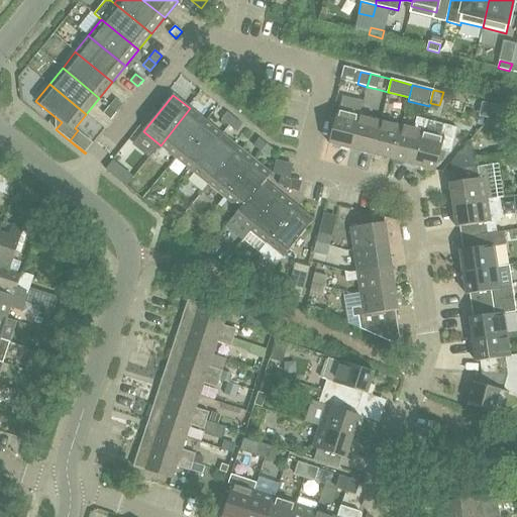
[(116,99),(110,106),(117,112),(123,105),(116,99)]
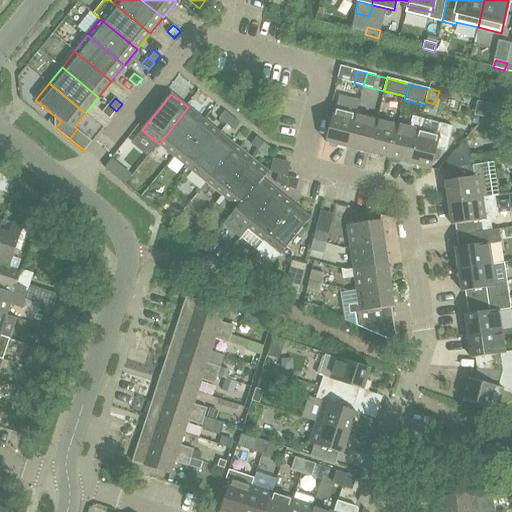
[(110,118),(116,111),(109,105),(103,112),(110,118)]
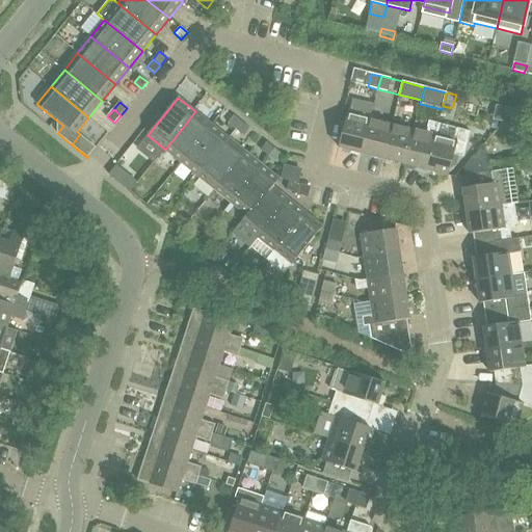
[(165,150),(182,163),(212,125),(195,111),(165,150)]
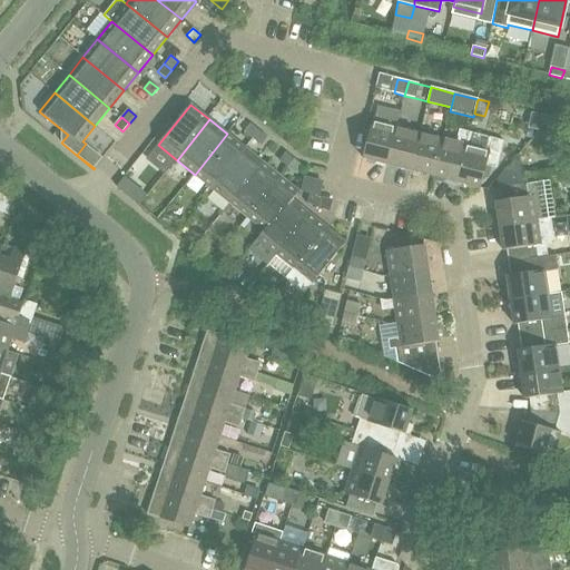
[(386,165),(396,127),(373,121),(363,158),(386,165)]
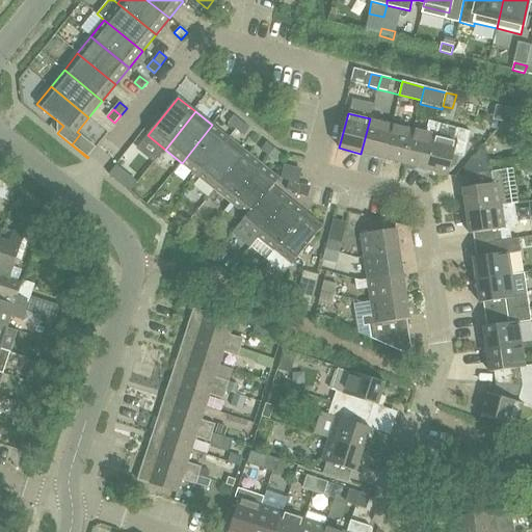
[(242,122),(234,115),(228,123),(236,130),(242,122)]
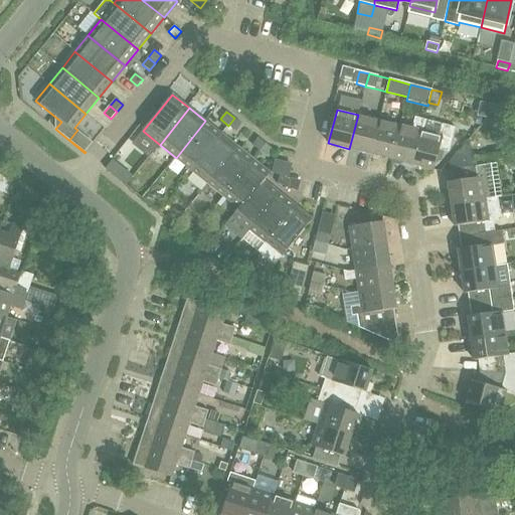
[(379,121),(358,115),(349,149),(370,154),(379,121)]
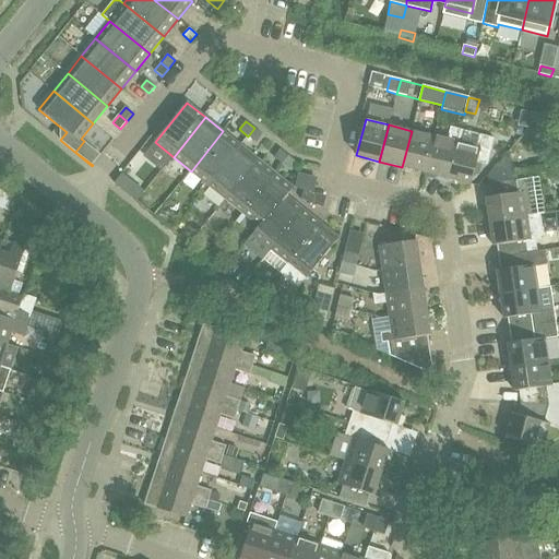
[(262,134),(254,128),(248,137),(256,142),(262,134)]
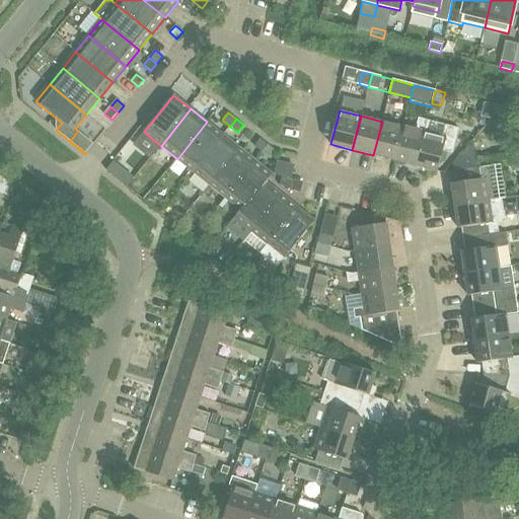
[(416,130),(403,127),(394,160),(416,166),(425,132),(428,121),(422,119),(419,121),(416,130)]
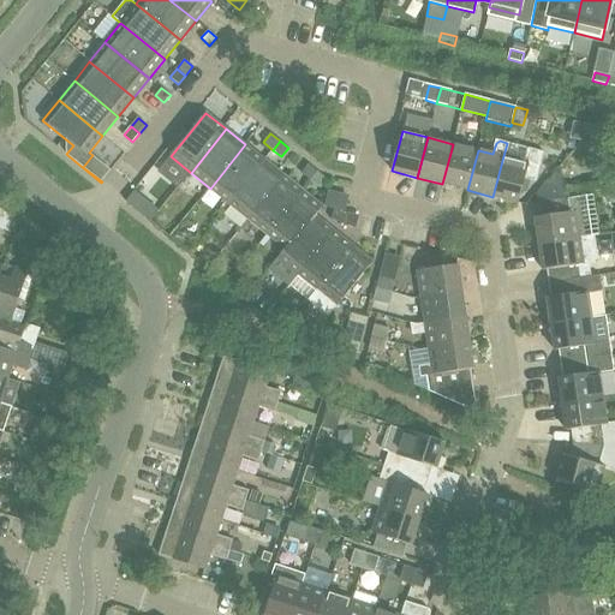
[(507,143),(503,156),(493,197),(519,203),(525,177),(537,180),(544,153),(507,143)]
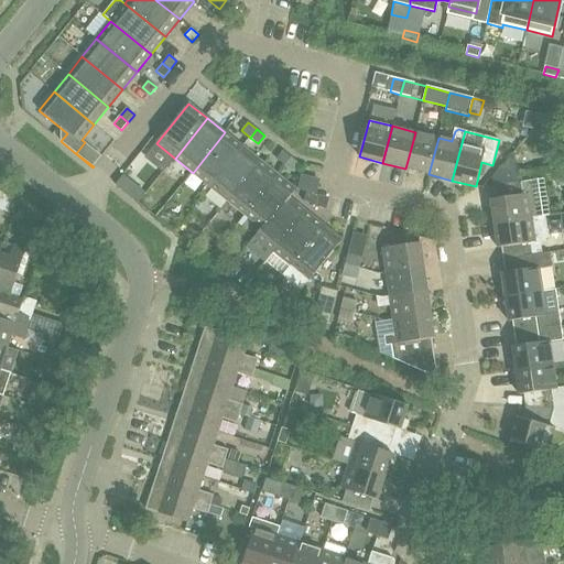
[(242,147),(225,132),(193,173),(209,187),(242,147)]
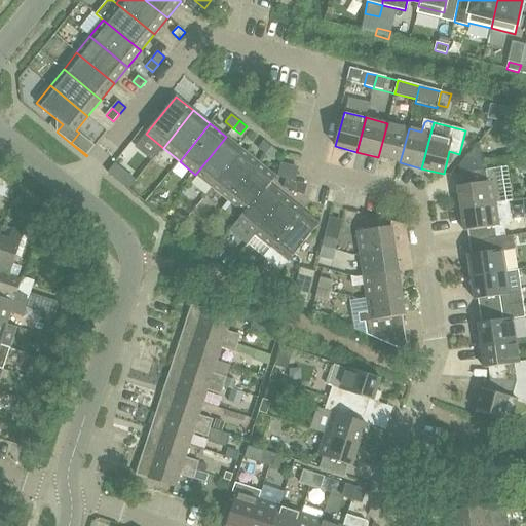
[(400,162),(409,128),(387,123),(378,157),(400,162)]
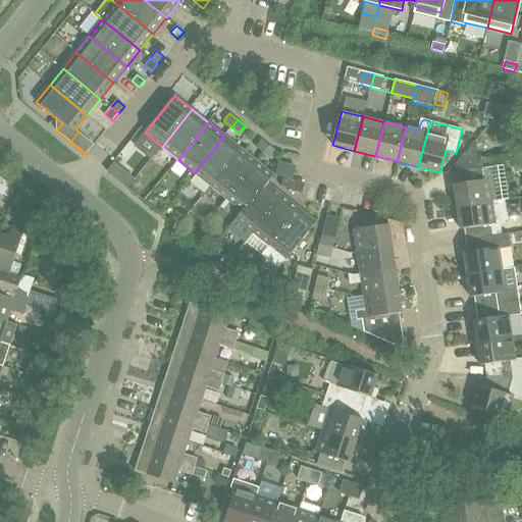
[(224,136),(194,173),(210,187),(241,149),(224,136)]
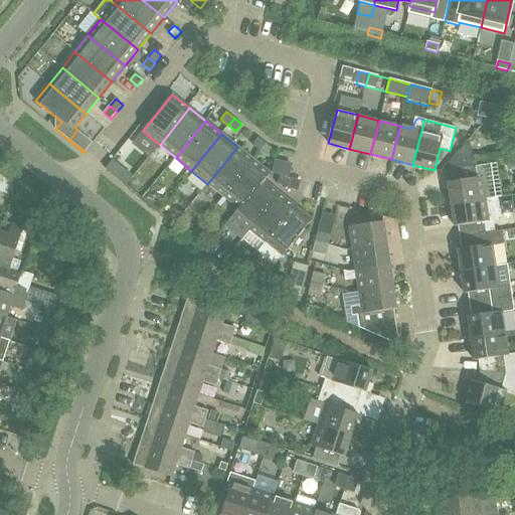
[(266,144),(259,138),(251,145),(260,151),(266,144)]
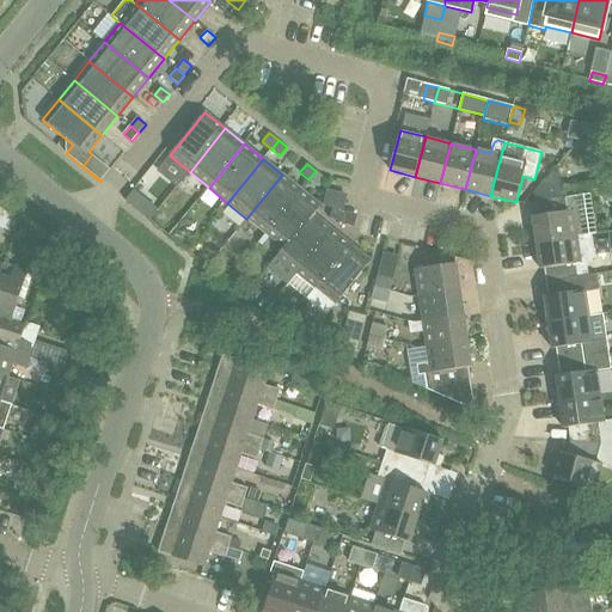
[(323,177),(316,171),(308,179),(317,187),(325,177),(323,177)]
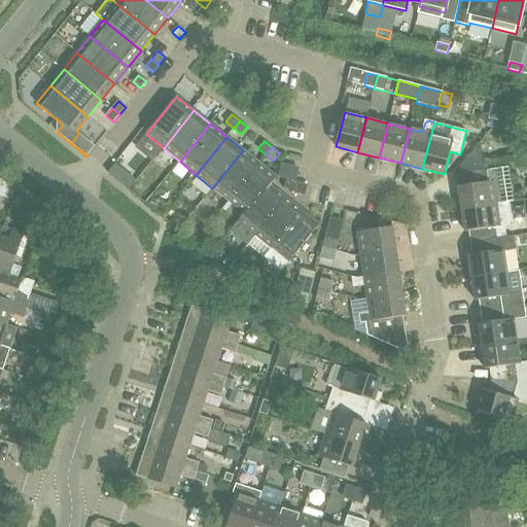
[(212,188),(229,201),(259,164),(243,150),(212,188)]
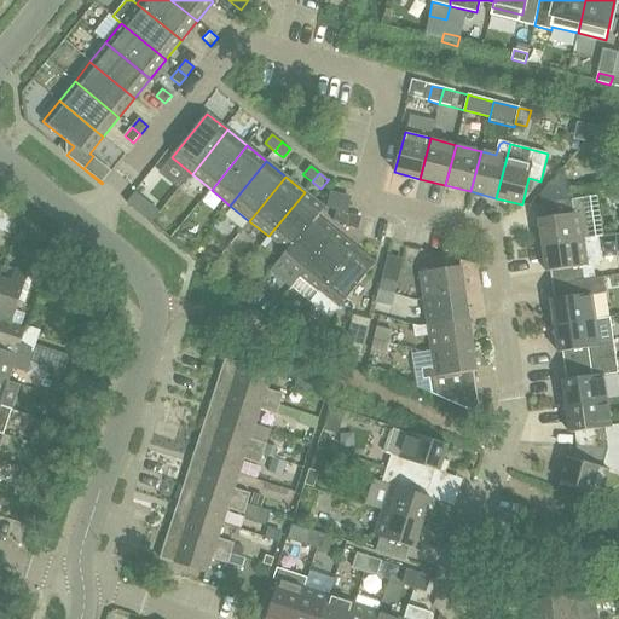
[(128,200),(126,202),(143,215),(152,204),(134,191),(128,200)]
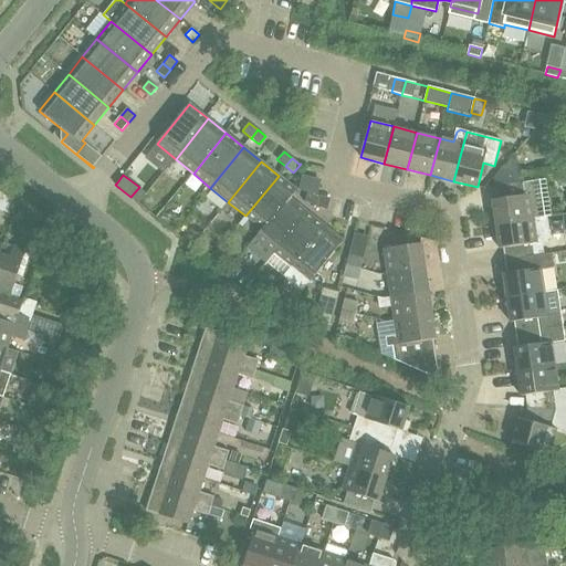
[(296,190),(279,176),(245,216),(262,230),(263,230),(296,190)]
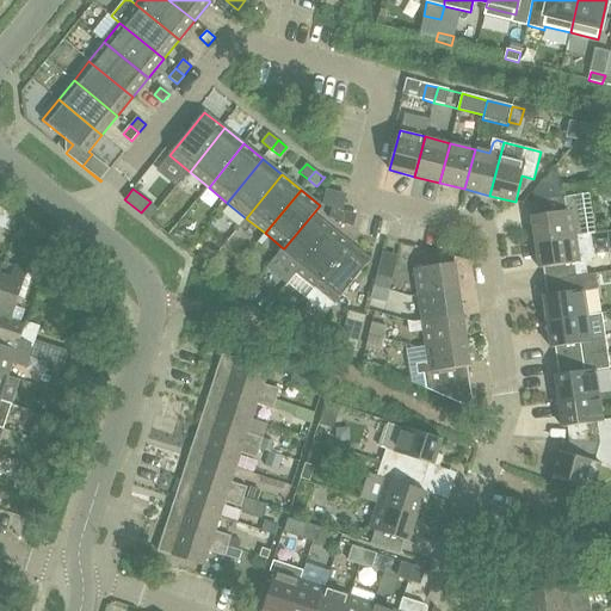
[(531,216),(536,242),(575,236),(591,234),(596,234),(588,193),(535,202),(536,215),(531,216)]
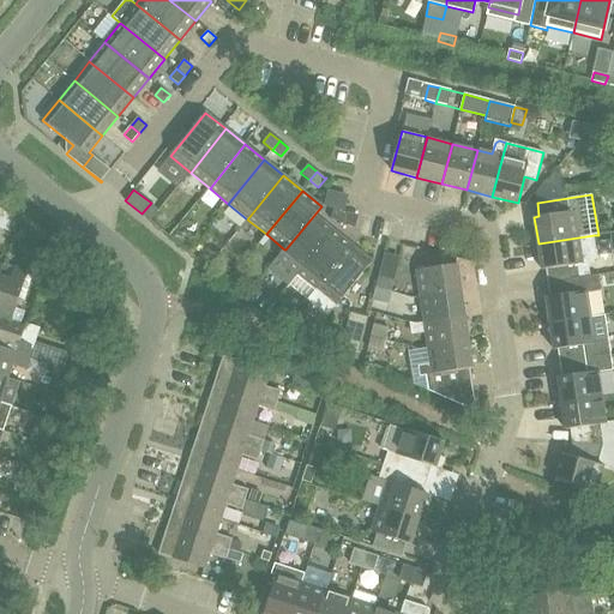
[(298,275),(333,230),(315,216),(323,206),(321,206),(286,250),(284,250),(277,258),(298,275)]
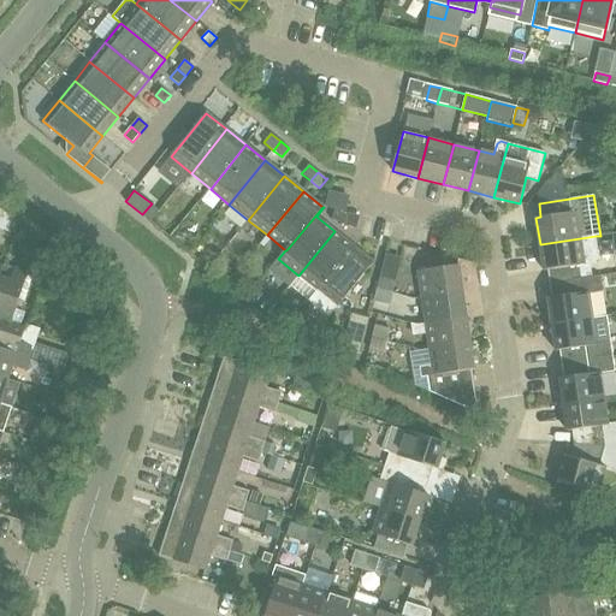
[(332,220),(345,224),(349,213),(335,209),(332,220)]
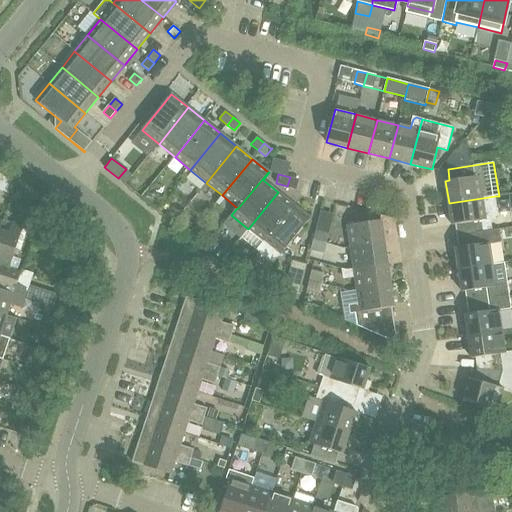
[(290,177),(287,186),(287,188),(297,190),(300,179),(290,177)]
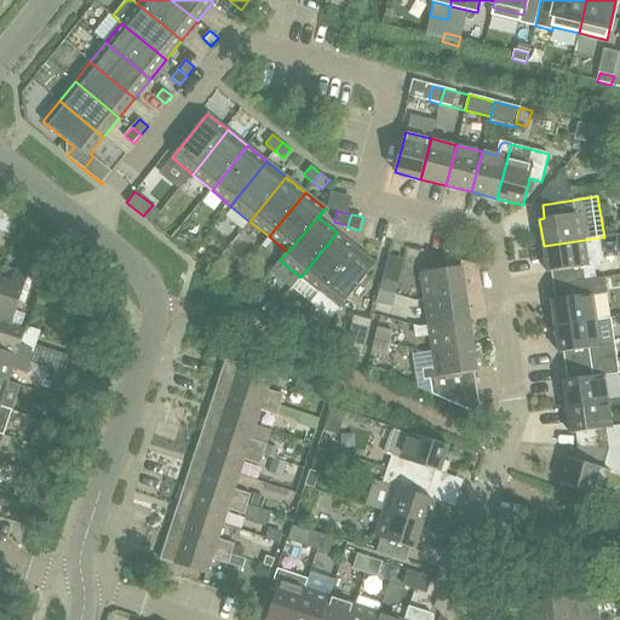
[(311,303),(313,302),(356,248),(337,233),(300,277),(292,287),(311,303)]
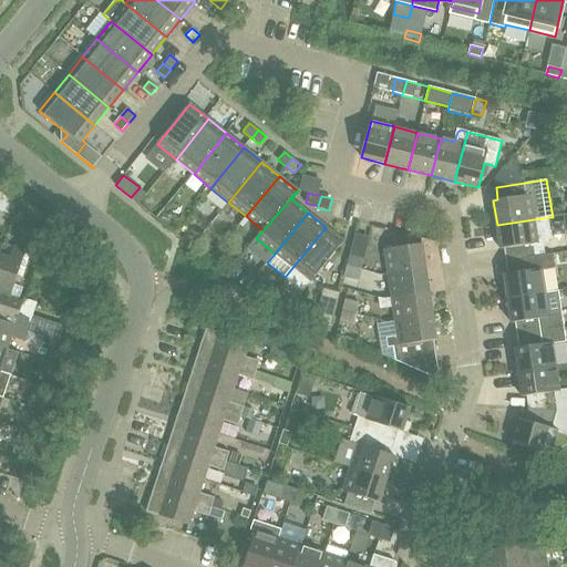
[(548,217),(534,219),(497,225),(501,249),(505,249),(506,261),(546,256),(544,244),(547,243),(552,238),(548,217)]
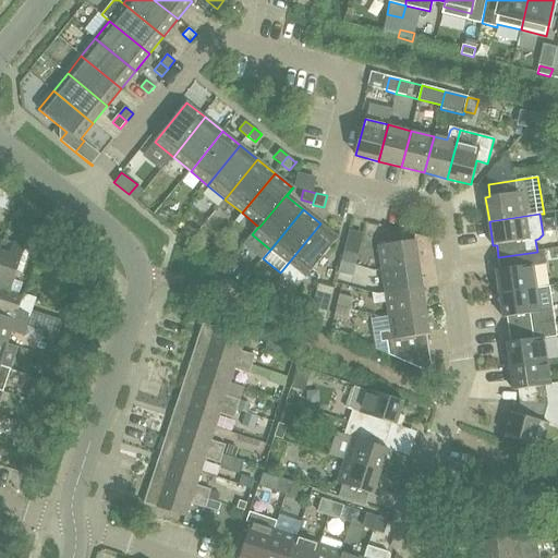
[(300,286),(306,278),(339,238),(320,223),(281,271),(300,286)]
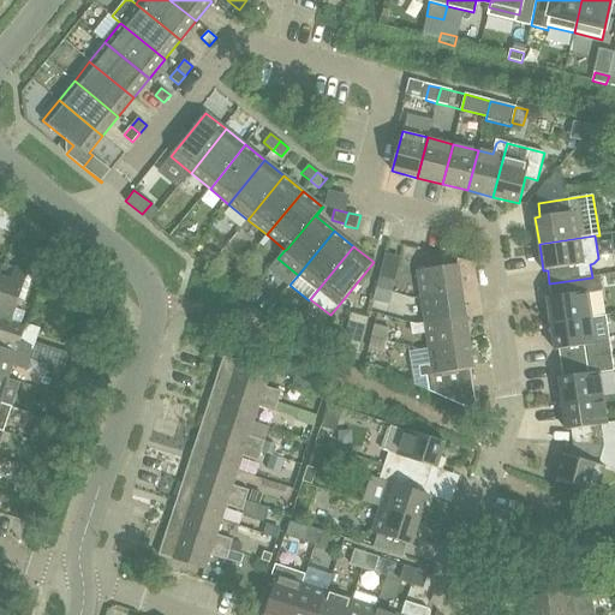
[(0,321),(25,329),(25,328),(11,323),(19,298),(28,273),(16,268),(11,281),(0,276),(4,267),(3,266),(0,272),(0,321)]
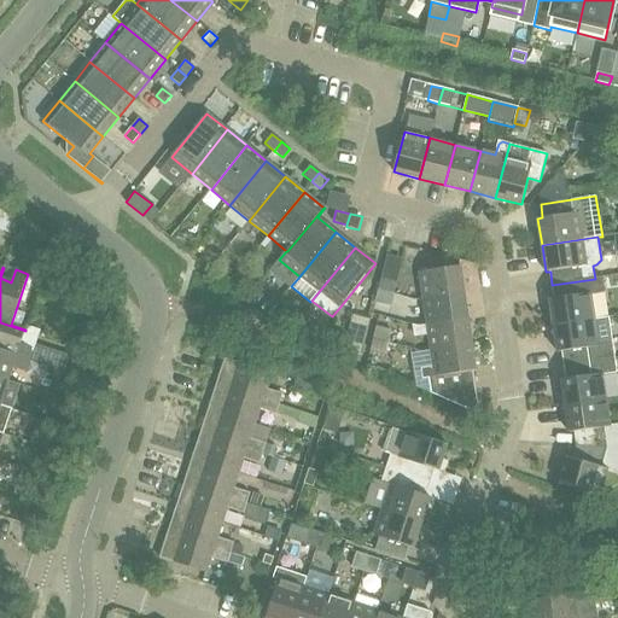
[(424,299),(465,293),(461,267),(419,273),(424,299)]
